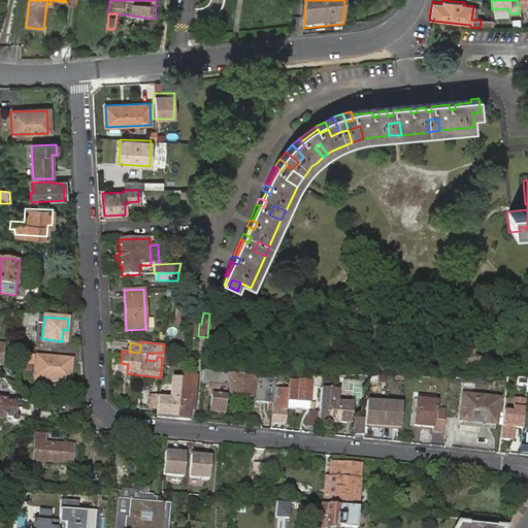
[(43,365),(42,377),(68,381),(69,370),(71,370),(72,359),(59,357),(59,359),(52,359),(52,357),(38,355),(37,364),(43,365)]
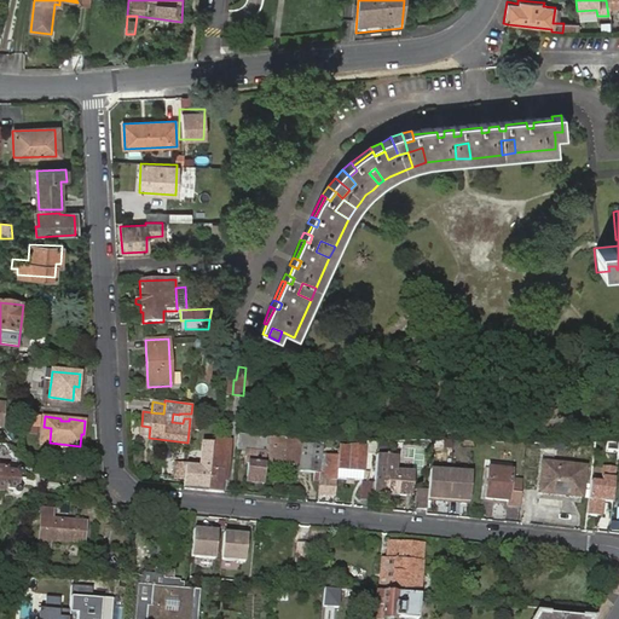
[(190,418),(189,431),(198,432),(200,420),(190,418)]
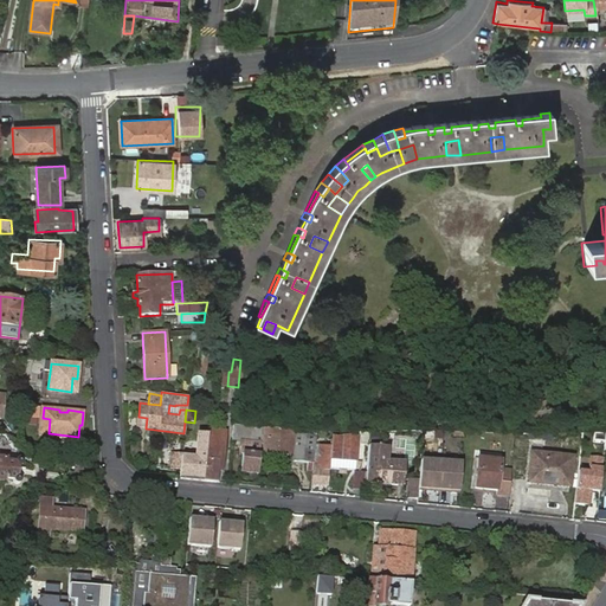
[(147,418),(139,417),(137,427),(146,429),(147,418)]
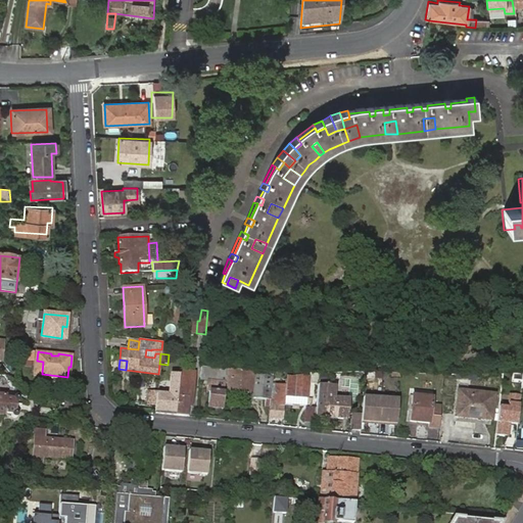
[(218,381),(219,377),(226,378),(227,369),(202,366),(201,375),(209,380),(208,385),(211,385),(208,403),(223,406),(225,386),(218,385),(218,381)]
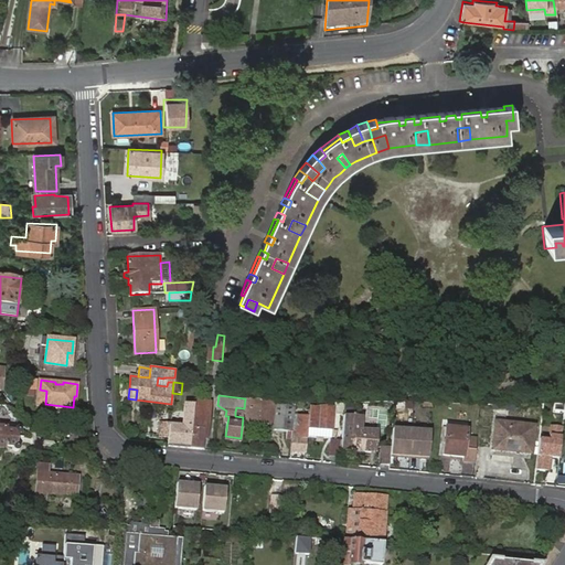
[(296,405),(248,400),(246,422),(248,422),(248,427),(259,428),(259,423),(272,424),(272,429),(286,432),(285,439),(291,440),(292,437),(296,405)]
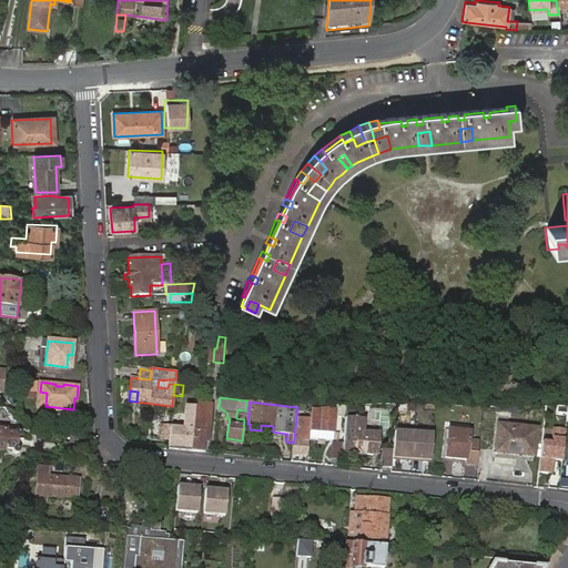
[(194,407),(190,449),(203,450),(204,439),(204,434),(209,435),(211,405),(195,404),(194,407)]
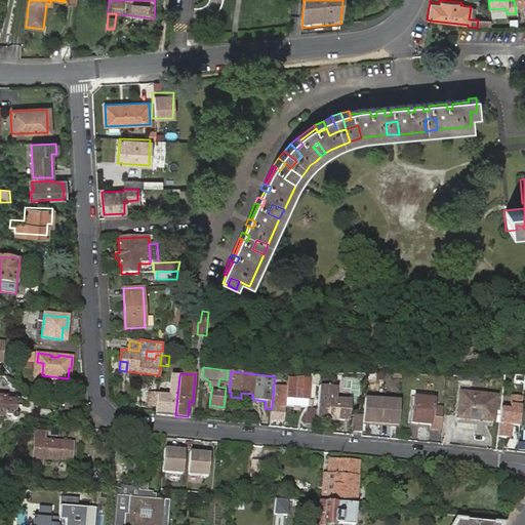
[(157,393),(155,413),(175,415),(179,376),(171,375),(169,397),(162,397),(162,394),(157,393)]
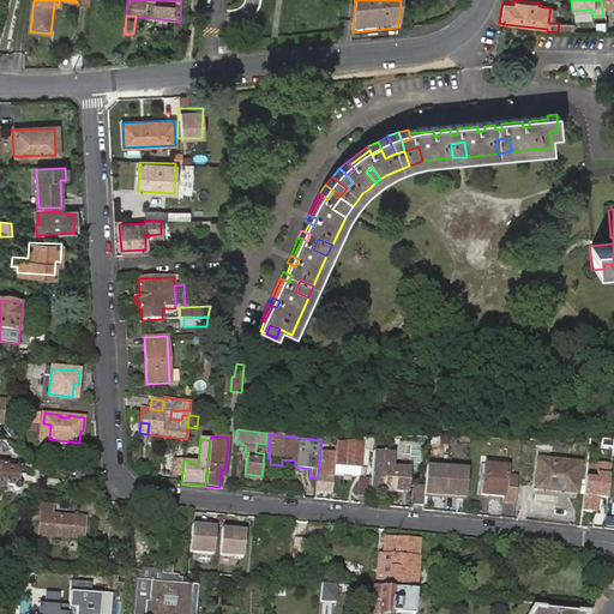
[(609,459),(612,441),(599,441),(597,458),(609,459)]
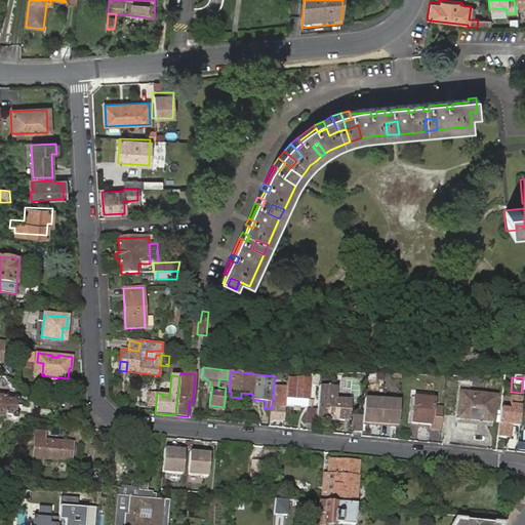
[(287,389),(285,407),(308,410),(311,379),(298,378),(298,381),(288,380),(287,389)]
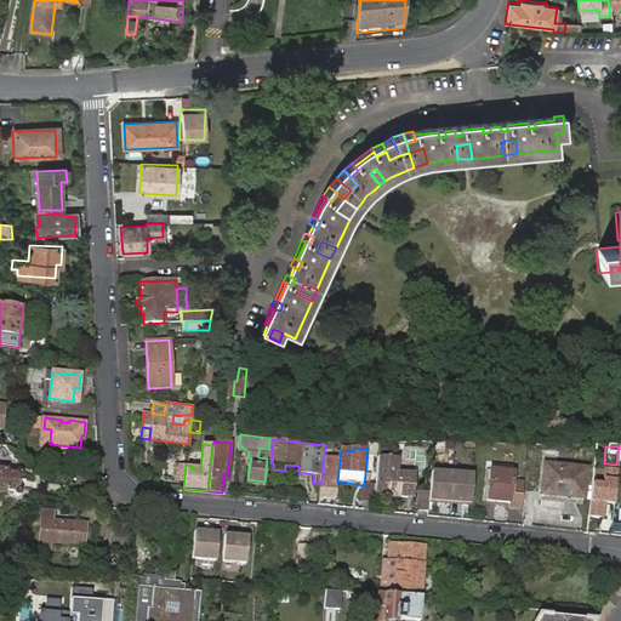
[(319,496),(336,499),(337,482),(340,460),(330,459),(328,477),(329,477),(329,482),(322,480),(320,484),(319,496)]
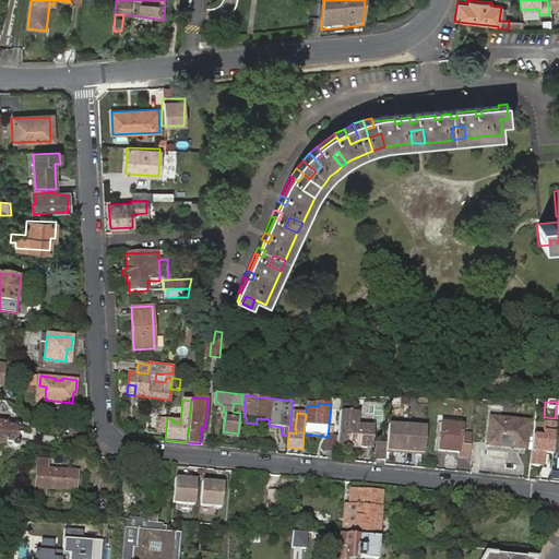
[(369,428),(356,426),(356,416),(340,414),(336,444),(366,448),(369,428)]
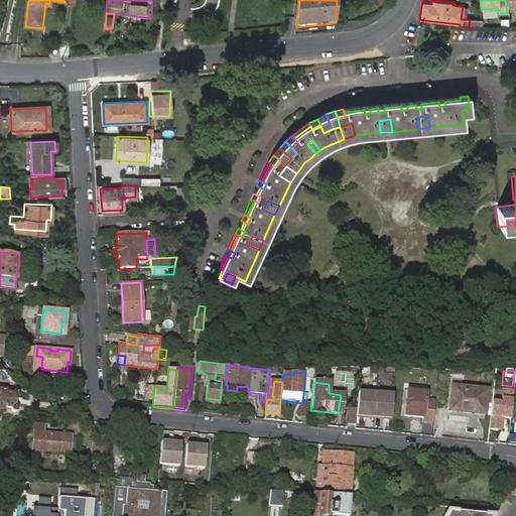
[(9,388),(0,386),(0,406),(6,407),(7,404),(13,405),(13,406),(14,407),(15,408),(16,408),(18,409),(19,408),(20,406),(20,405),(20,403),(18,402),(17,402),(15,402),(16,395),(18,395),(19,396),(21,395),(22,394),(22,393),(22,392),(22,390),(21,390),(20,389),(19,389),(18,389),(17,389),(16,390),(8,390),(9,388)]
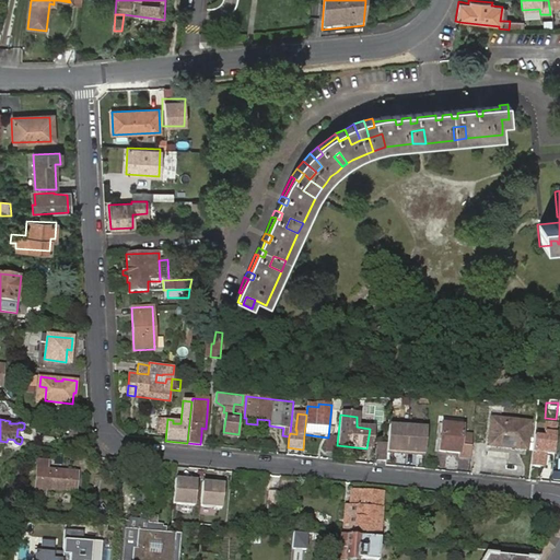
[(528,423),(491,420),(488,446),(525,450),(528,423)]
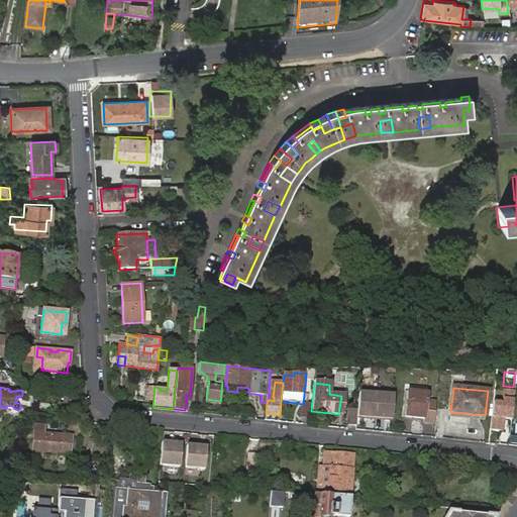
[(357,410),(356,417),(393,420),(395,393),(359,390),(357,410)]
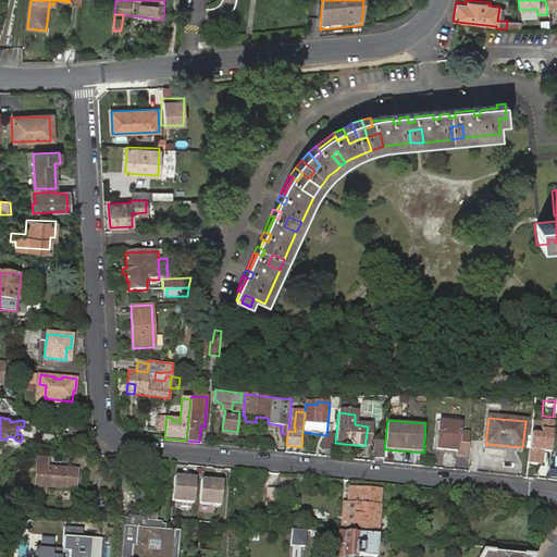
[(468,455),(470,432),(459,431),(460,423),(440,421),(437,448),(457,449),(456,454),(468,455)]
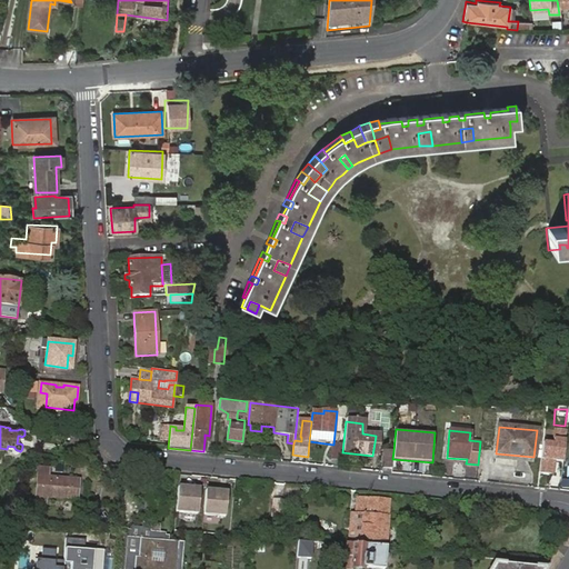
[(85,449),(88,438),(75,435),(71,446),(85,449)]
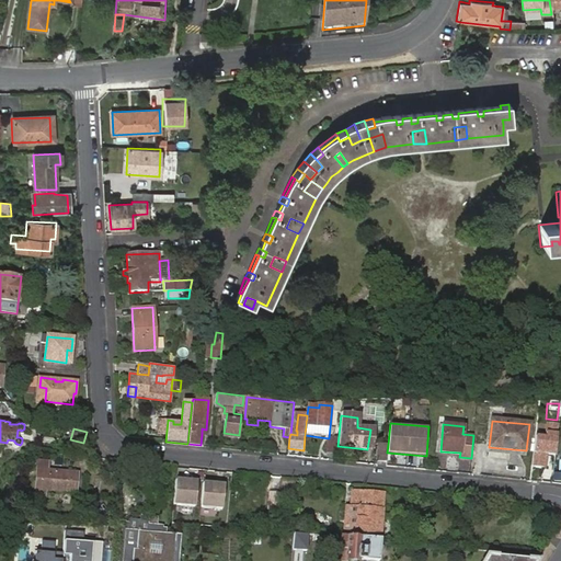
[(329,451),(336,454),(339,441),(330,439),(329,451)]
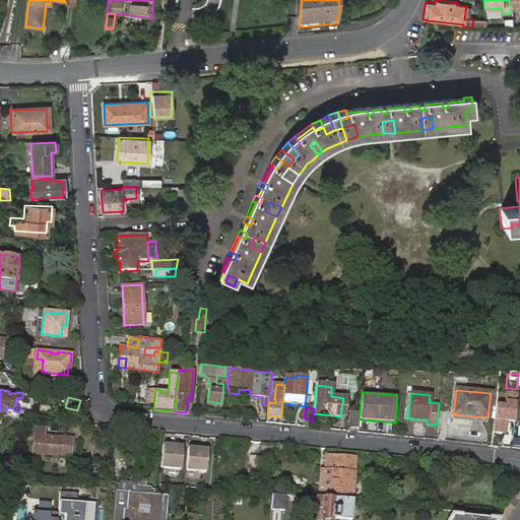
[(350,427),(358,428),(359,419),(360,412),(352,412),(350,427)]
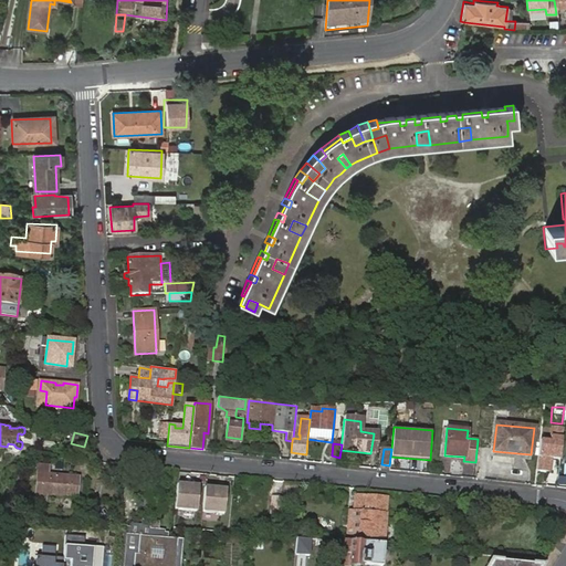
[(46,493),(76,496),(79,477),(39,472),(34,501),(45,502),(46,493)]
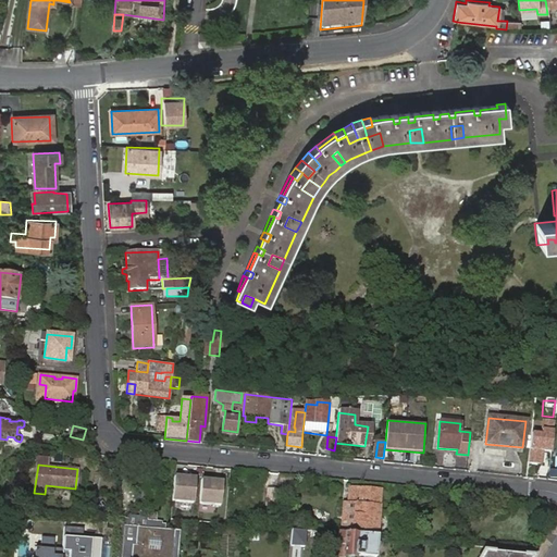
[(196,478),(174,475),(172,502),(194,504),(196,478)]
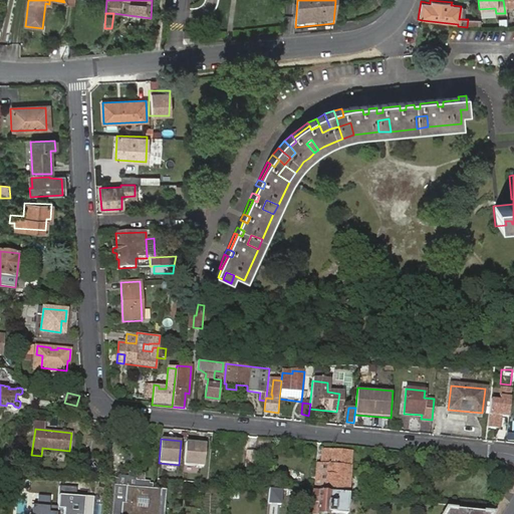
[(206,444),(186,442),(184,466),(204,468),(206,444)]
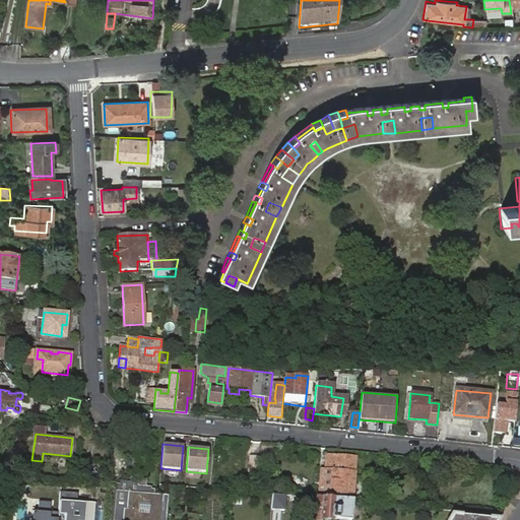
[(331,471),(329,500),(351,502),(355,457),(326,454),(325,470),(331,471)]
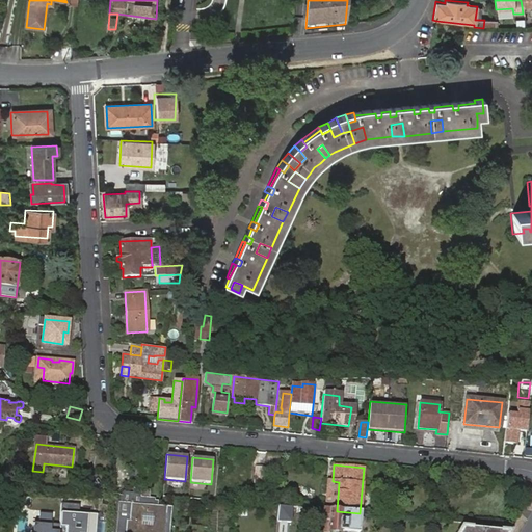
[(328,481),(325,510),(337,511),(339,482),(333,481),(328,481)]
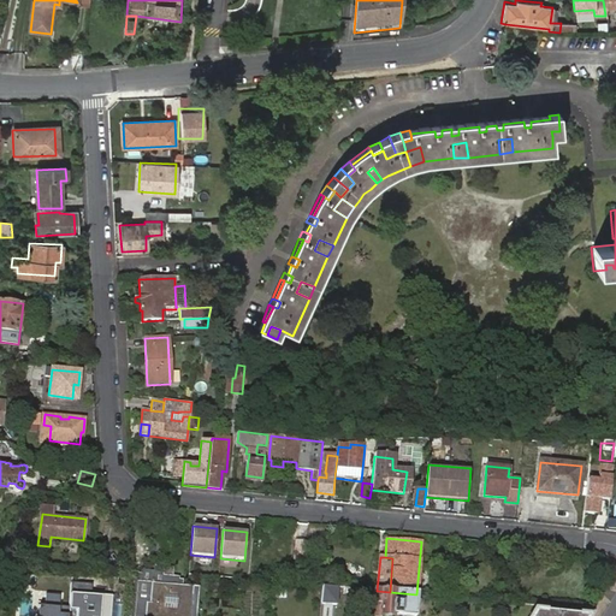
[(194,615),(197,587),(138,581),(135,615),(194,615)]
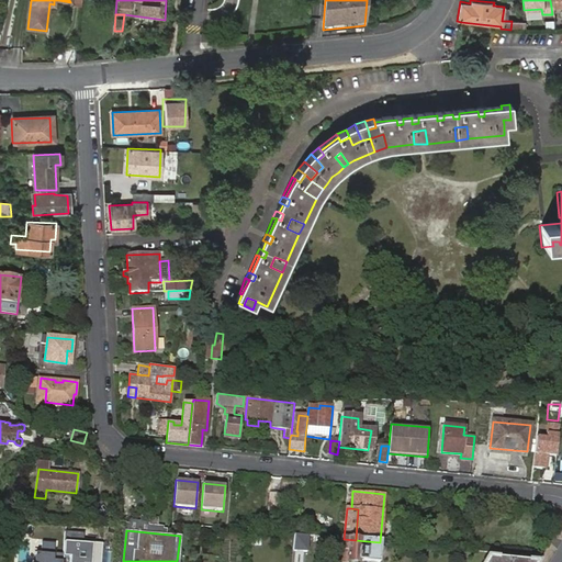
[(310,535),(294,534),(292,551),(307,552),(310,535)]
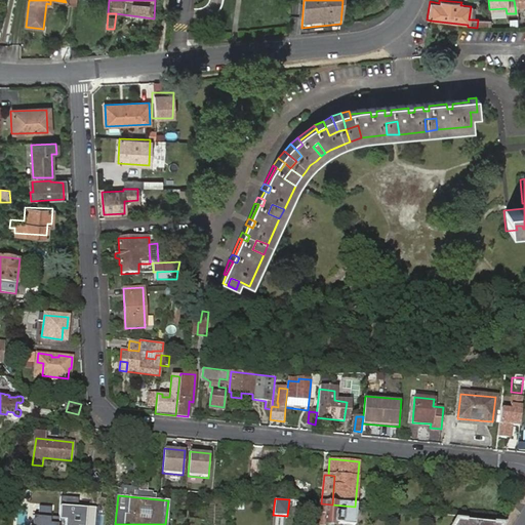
[(321,503),(318,503),(316,524),(352,524),(355,507),(332,505),(321,503)]
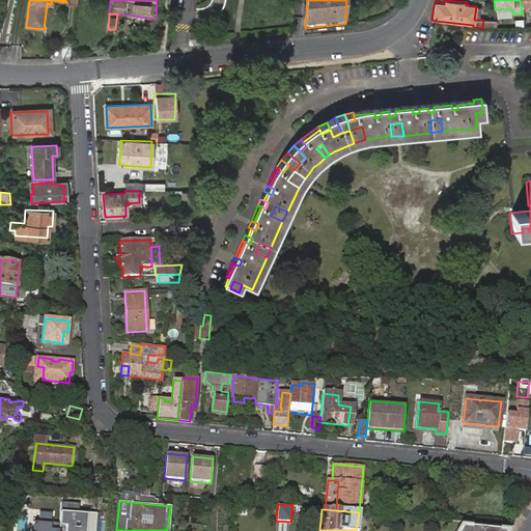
[(96,530),(99,515),(61,512),(60,525),(66,526),(66,530),(61,530),(61,528),(54,527),(54,519),(40,518),(39,528),(35,528),(34,530),(96,530)]
